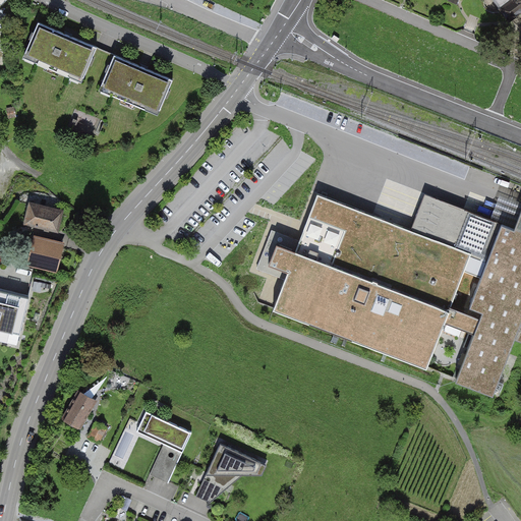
[(520,0),(494,0),(510,20),(520,12),(520,0)]
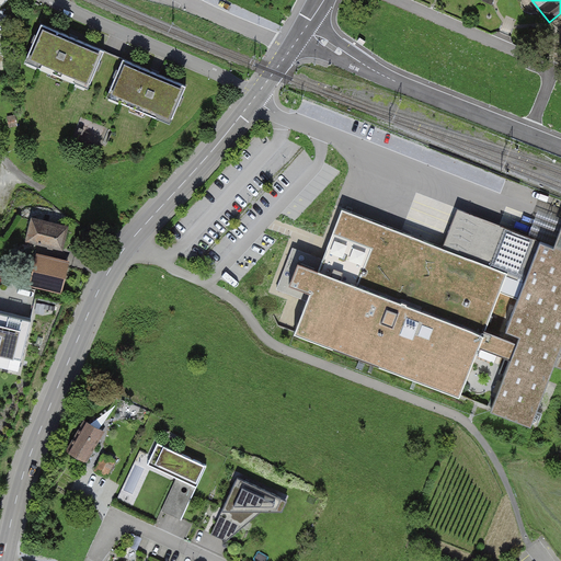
[(103,50),(43,23),(25,60),(86,88),(103,50)]
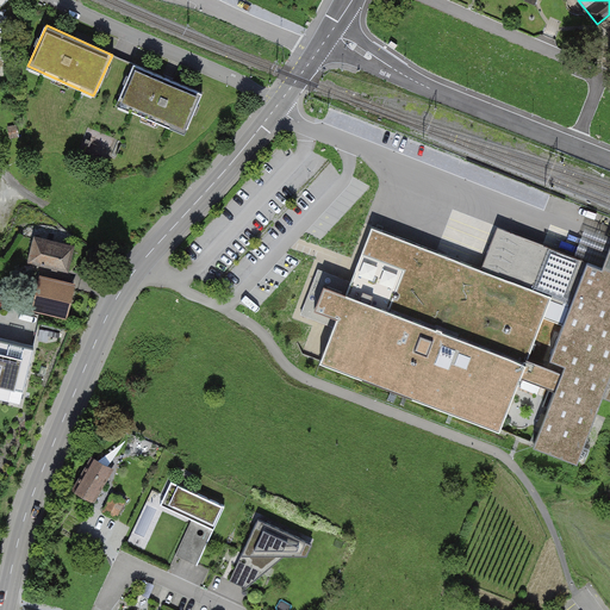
[(203,93),(135,63),(118,100),(187,130),(203,93)]
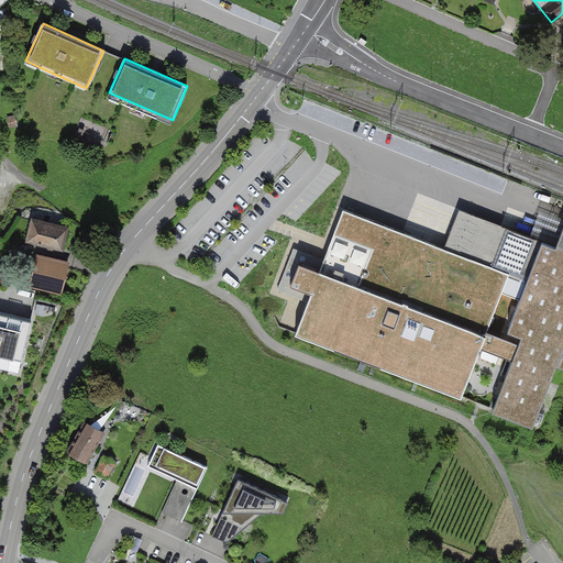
[(520,299),(542,241),(472,213),(459,246),(470,251),(467,257),(344,210),(324,262),(312,257),(309,267),(299,263),(290,286),(311,294),(296,334),(462,398),(481,346),(512,360),(519,342),(487,330),(501,293),(520,299)]
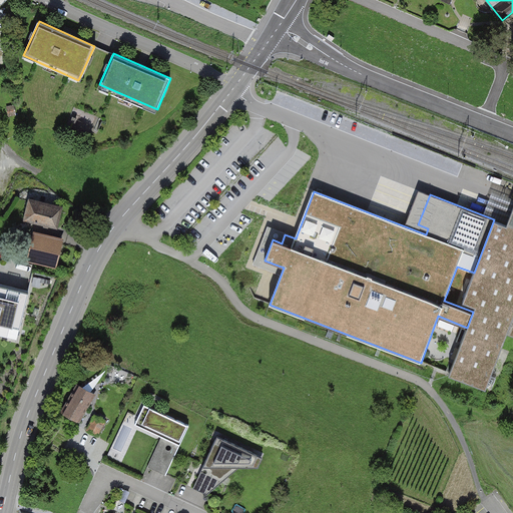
[(30,198),(24,221),(58,229),(63,205),(30,198)]
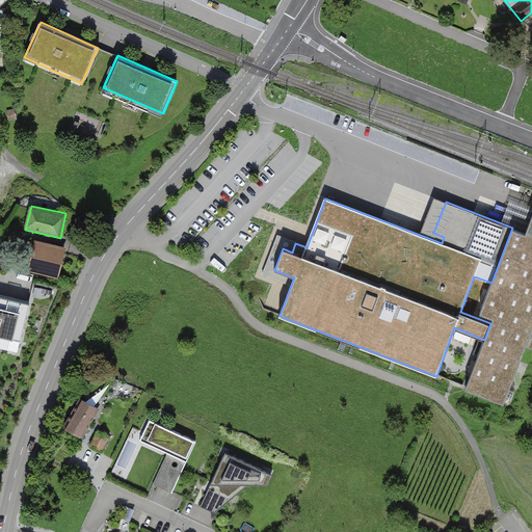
[(531,215),(526,233),(512,228),(491,283),(480,312),(493,317),(490,323),(484,340),(466,389),(504,403),(526,346),(531,348),(531,215)]
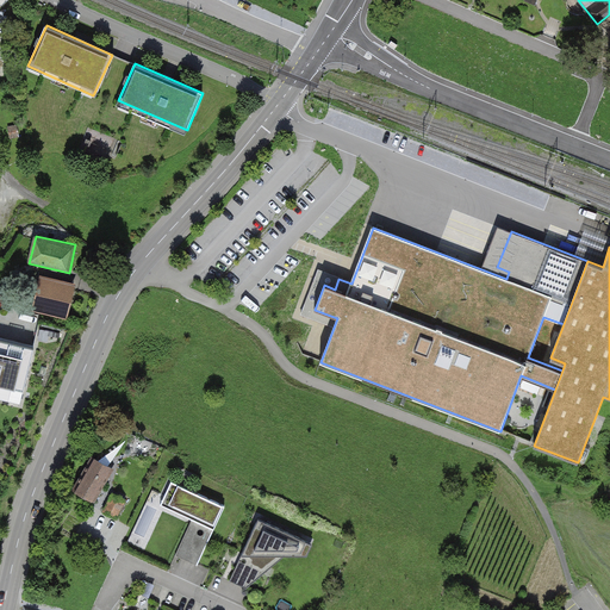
[(78,286),(41,277),(31,311),(69,321),(78,286)]
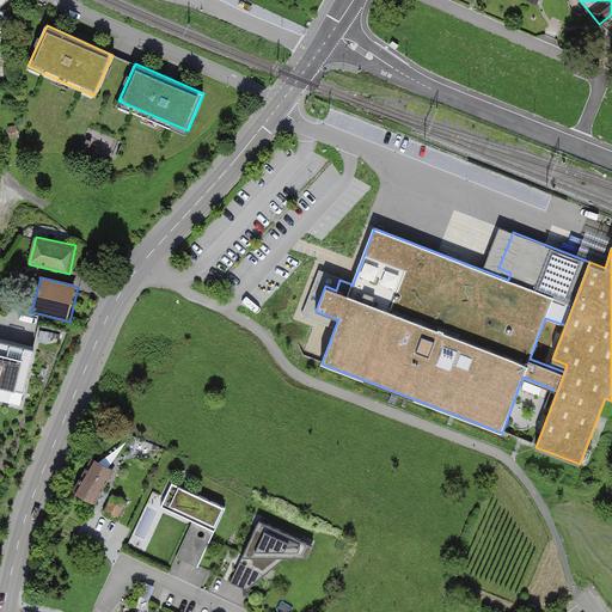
[(0,401),(20,407),(35,349),(0,341),(0,401)]
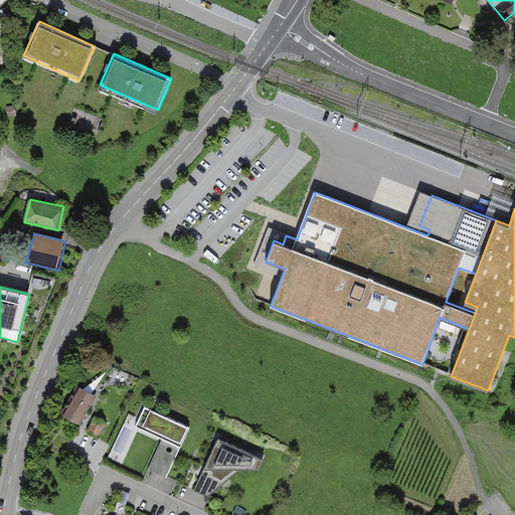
[(97,397),(79,387),(64,414),(81,423),(97,397)]
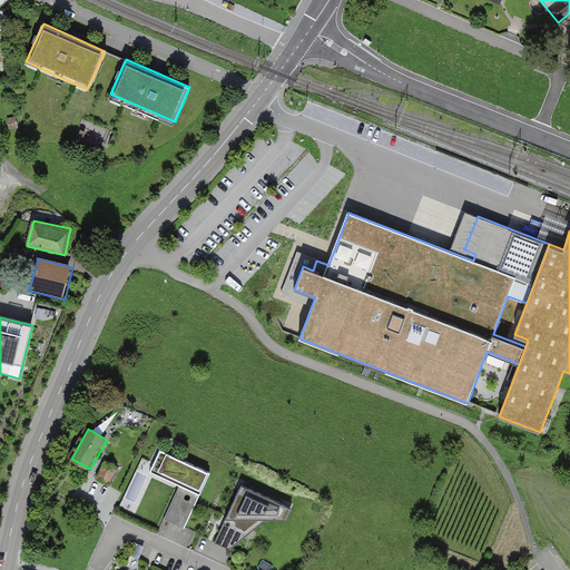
[(209,473),(165,453),(156,474),(199,494),(209,473)]
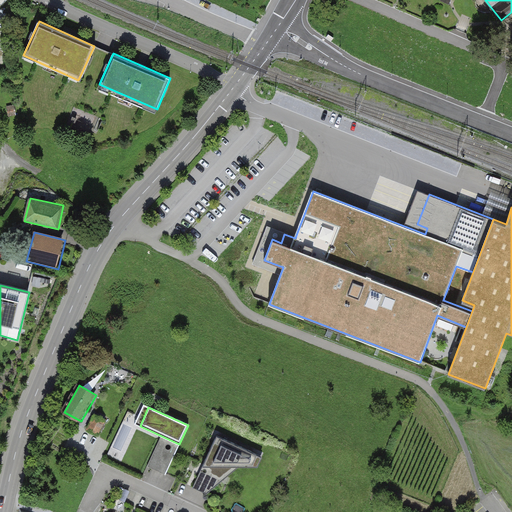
[(94,411),(88,426),(101,431),(107,416),(94,411)]
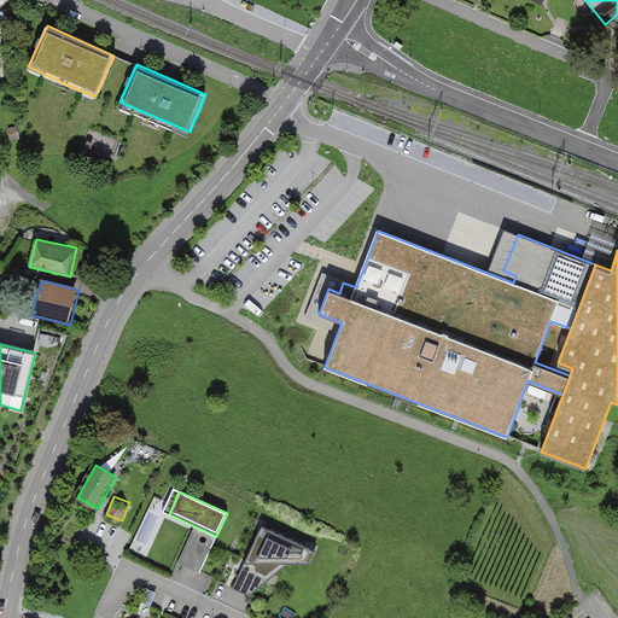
[(316,553),(262,528),(233,589),(250,596),(287,564),(313,565),(316,553)]
